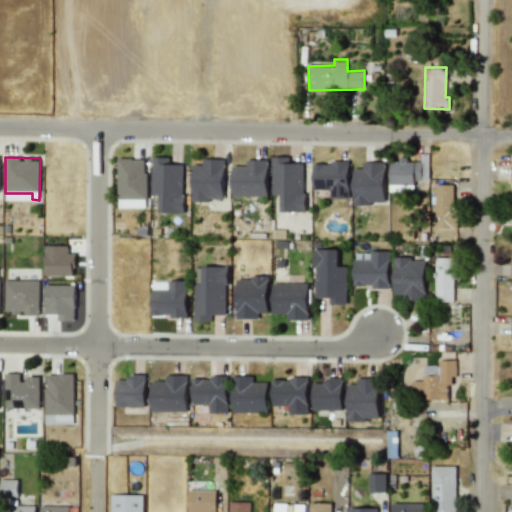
[(170,157),(152,157),(151,194),(159,195),(159,212),(183,213),(184,164),(169,164),(170,157)]
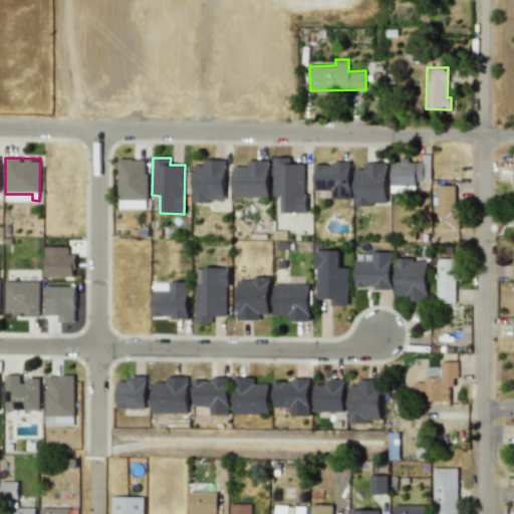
[(273,195),(281,195),(281,212),(305,213),(305,164),(290,164),(290,158),(273,158),(273,195)]
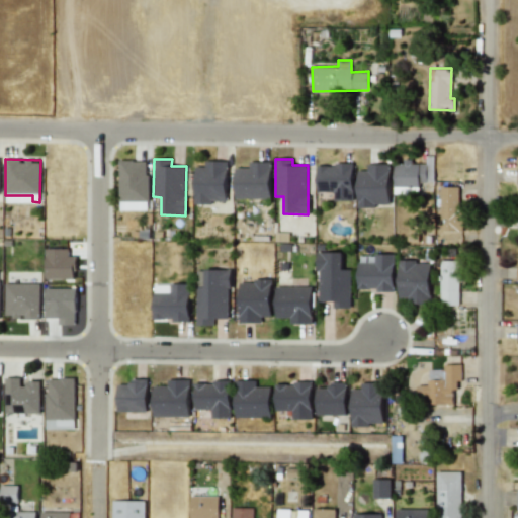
[(148,160),(119,160),(118,209),(148,209),(148,160)]
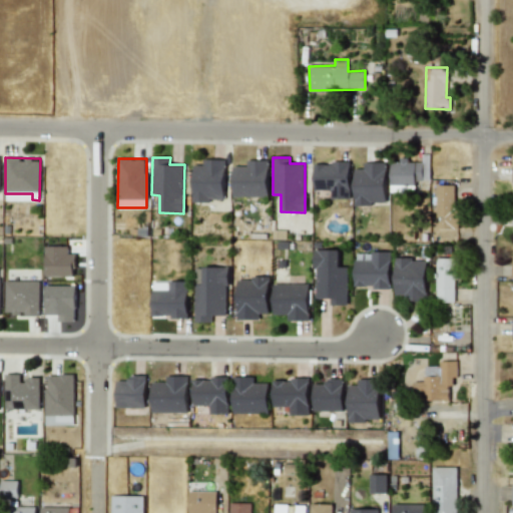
[(192,200),(224,201),(224,159),(202,159),(202,164),(193,164),(192,200)]
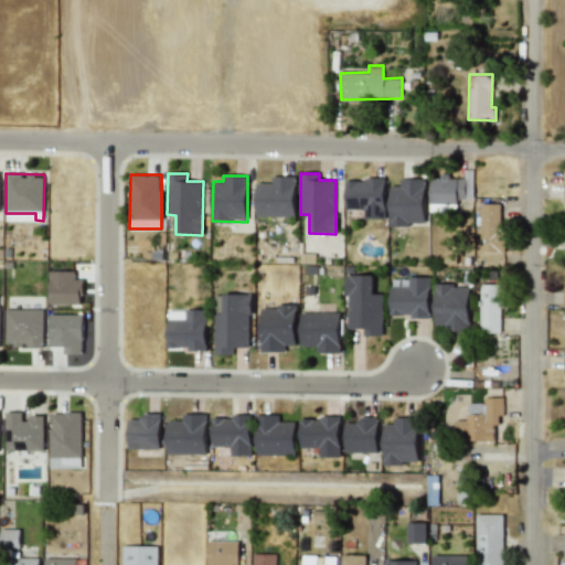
[(256,182),(256,216),(295,216),(295,176),(272,177),(272,182),(256,182)]
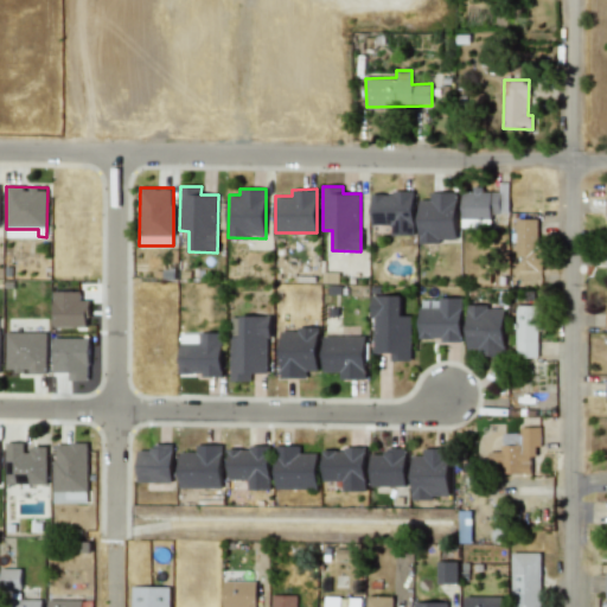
[(462,218),(492,218),(492,213),(508,212),(508,191),(483,191),(483,189),(461,189),(462,218)]
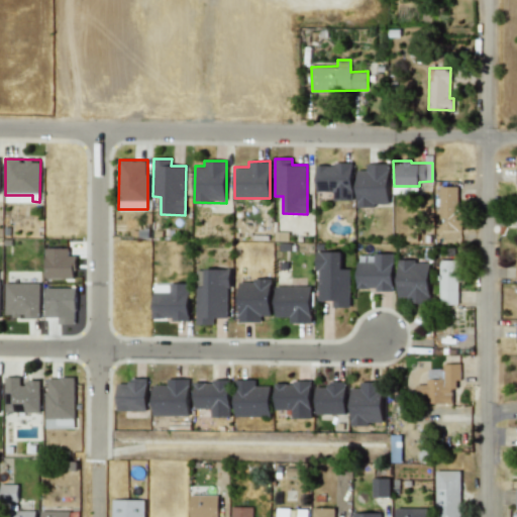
[(356,170),(356,206),(390,205),(389,163),(366,164),(366,170),(356,170)]
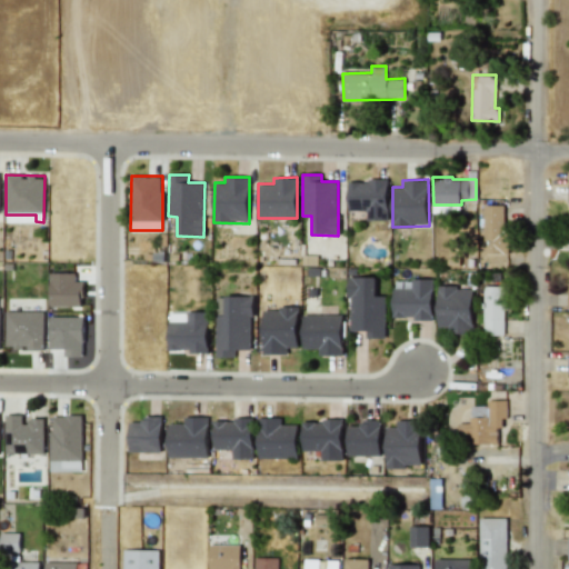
[(388,180),(348,180),(348,210),(366,210),(366,220),(388,220),(388,180)]
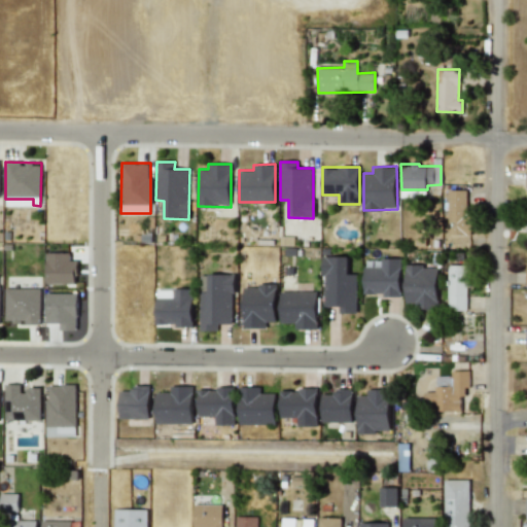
[(468,189),(448,189),(448,235),(468,235),(468,189)]
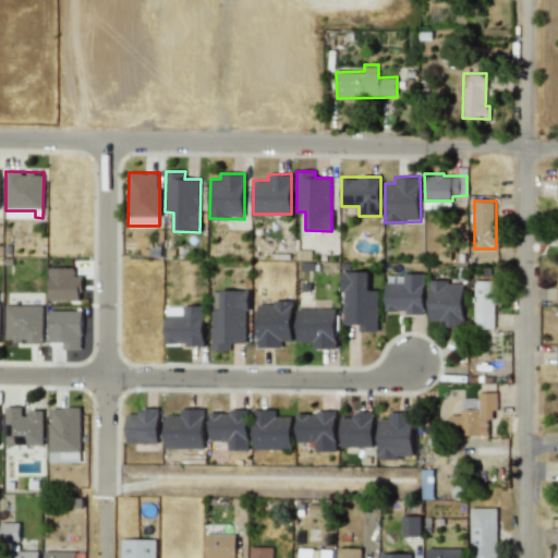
[(49,267),(48,300),(81,301),(81,276),(74,276),(74,268),(49,267)]
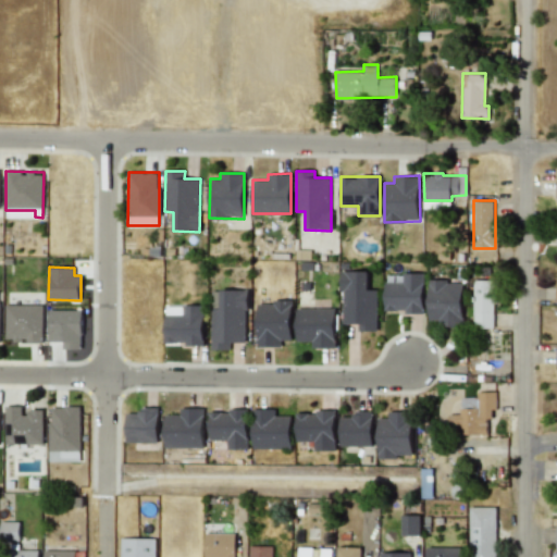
[(376,330),(376,289),(368,289),(367,270),(342,271),(342,323),(358,323),(358,331),(376,330)]
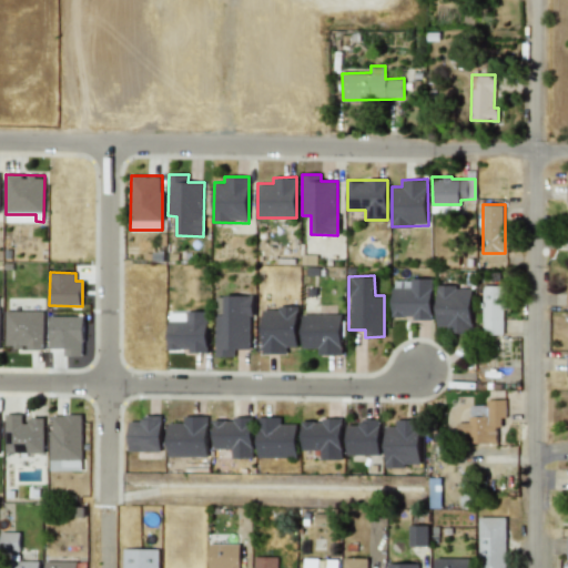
[(392,287),(392,317),(432,318),(432,279),(409,277),(409,287),(392,287)]
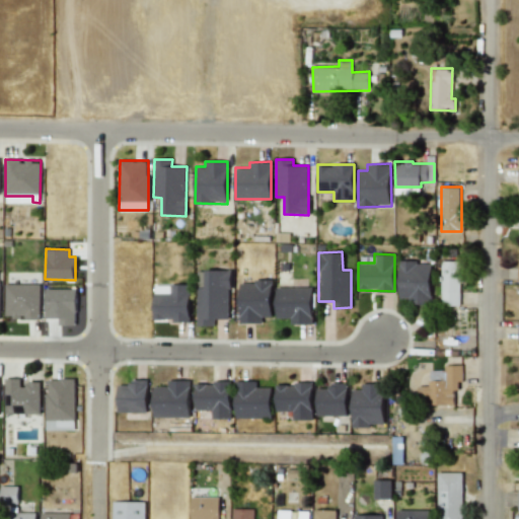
[(431,303),(430,261),(398,262),(399,298),(408,298),(408,304),(431,303)]
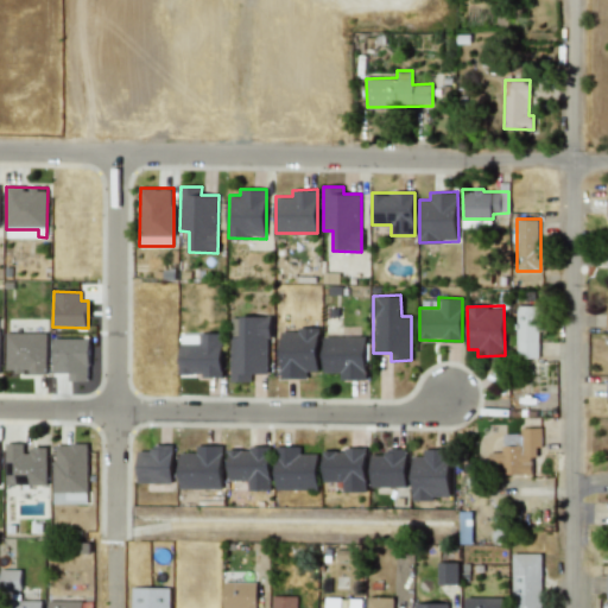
[(538,305),(517,305),(515,358),(537,358),(538,305)]
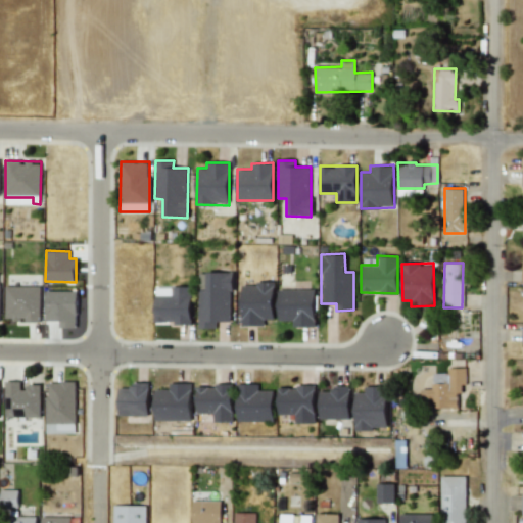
[(198,272),(198,329),(216,329),(216,322),(231,321),(231,272),(198,272)]
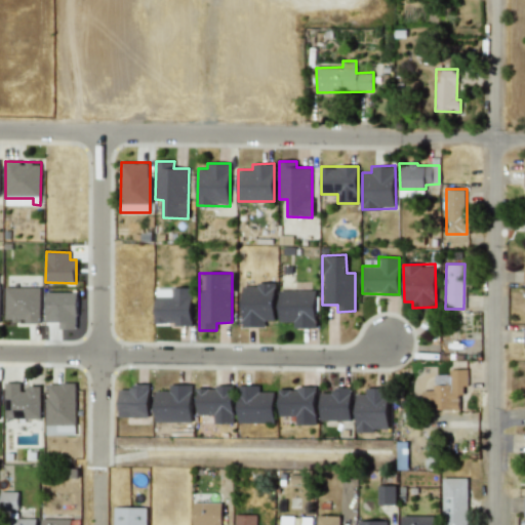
[(275,321),(275,284),(242,284),(243,327),(266,326),(266,321),(275,321)]
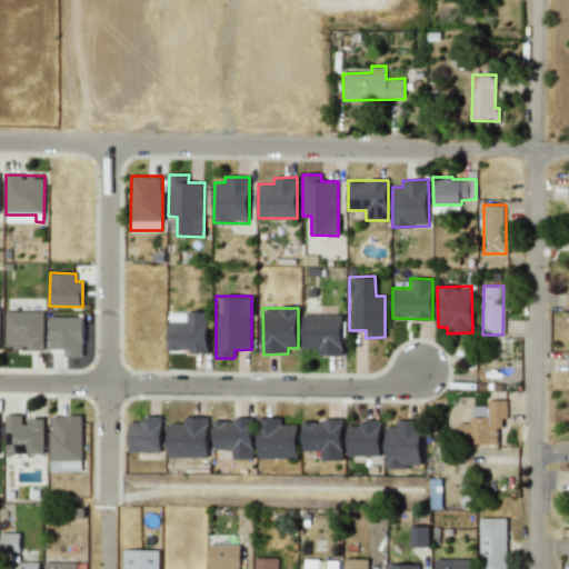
[(45,311),(6,310),(6,348),(43,349),(45,311)]
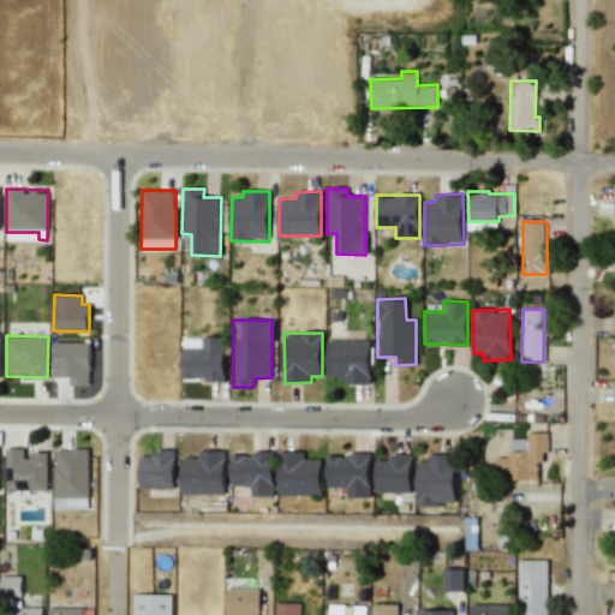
[(181,380),(225,380),(225,336),(181,338),(181,380)]
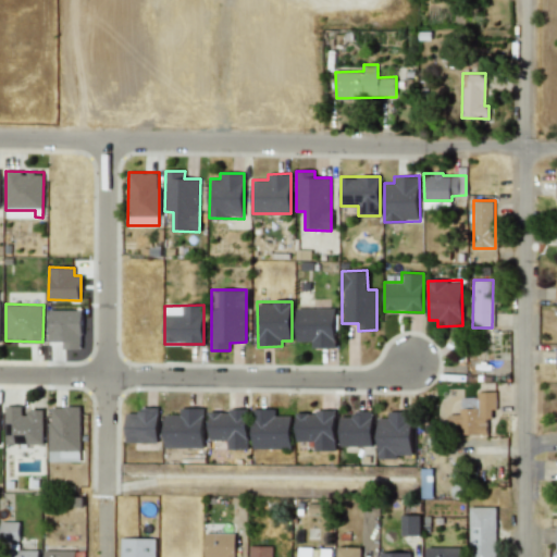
[(335,308),(296,308),(296,341),(312,342),(312,348),(334,348),(335,308)]
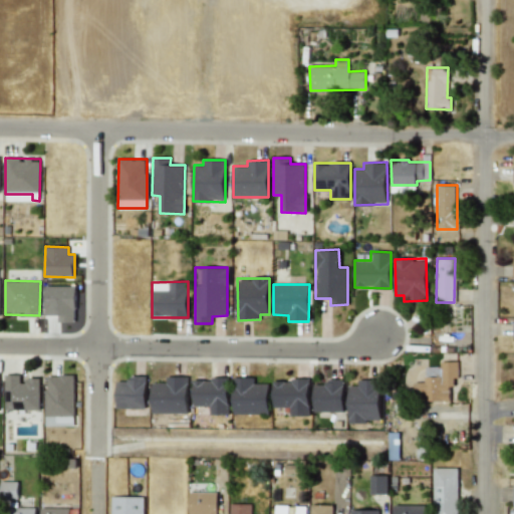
[(45,285),(45,314),(59,314),(59,322),(75,322),(75,286),(45,285)]
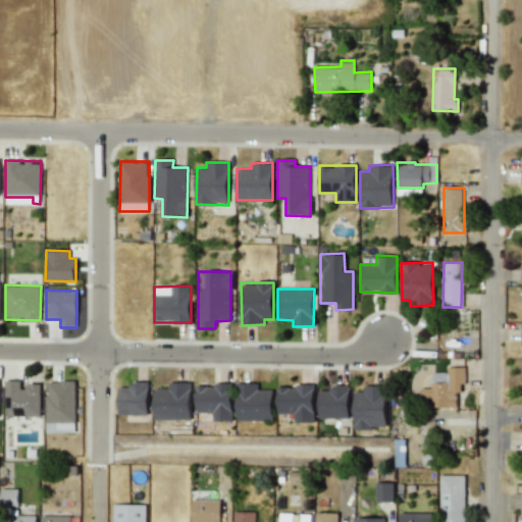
[(431,372),(431,387),(427,387),(427,407),(457,407),(457,393),(463,393),(463,366),(446,366),(446,372),(431,372)]
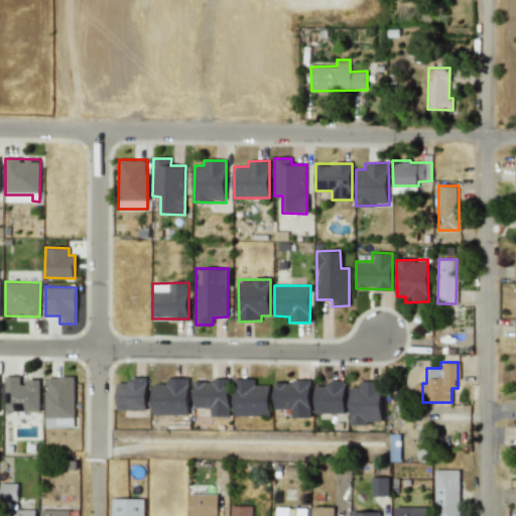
[(40,379),(21,379),(21,376),(5,376),(4,411),(39,411),(40,379)]
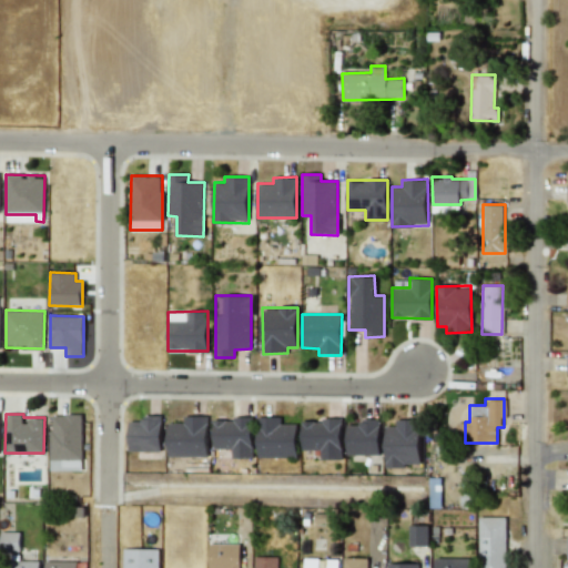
[(50,470),(82,469),(82,415),(50,415),(50,470)]
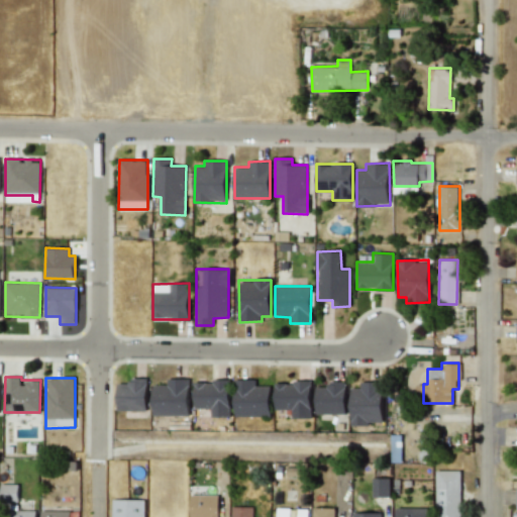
[(146,410),(146,379),(129,378),(129,384),(117,383),(117,410),(146,410)]
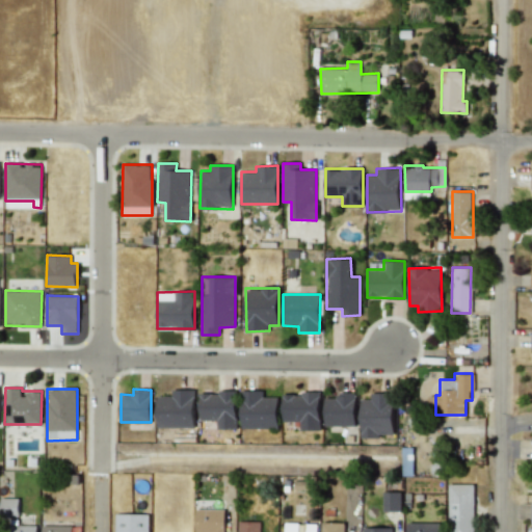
[(158,396),(158,428),(194,427),(193,390),(171,390),(173,396),(158,396)]
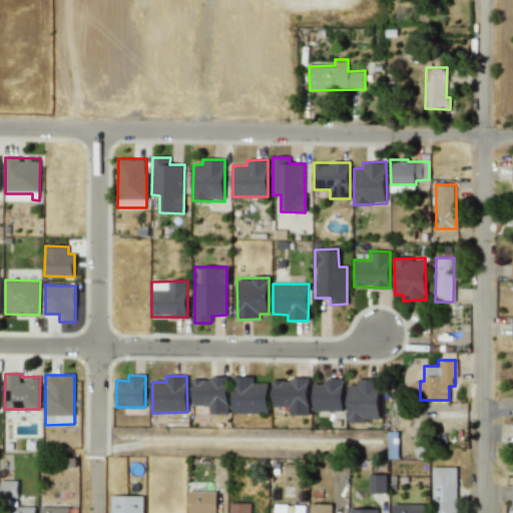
[(232,413),(269,413),(269,383),(253,382),(253,377),(233,376),(232,413)]
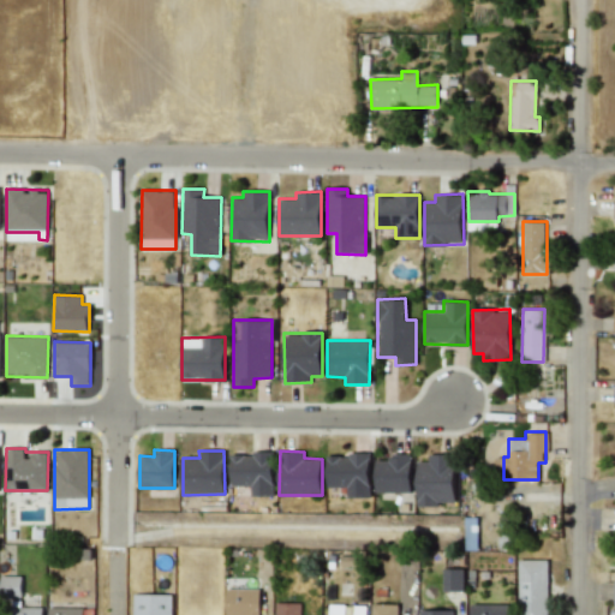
[(273,453),(231,453),(231,485),(250,485),(250,496),(274,496),(273,453)]
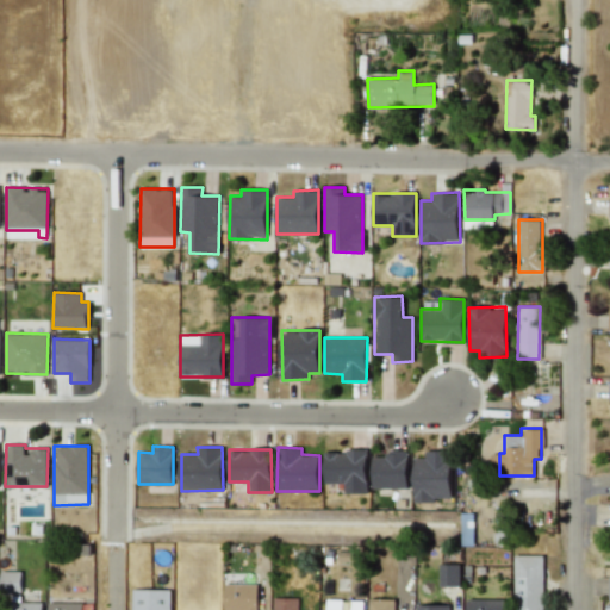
[(408,487),(408,449),(387,449),(386,456),(373,456),(372,487),(408,487)]
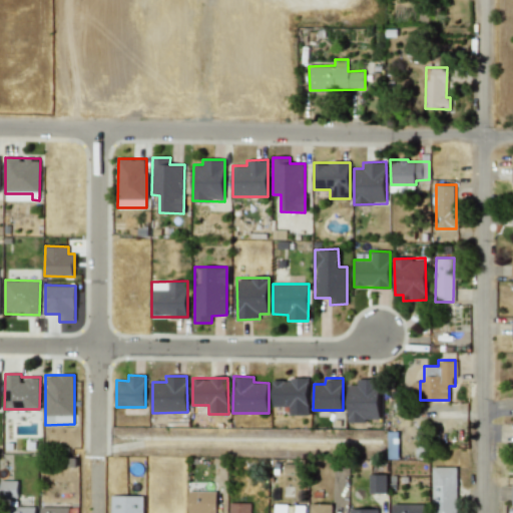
[(273,379),(273,406),(289,406),(289,415),(308,415),(309,379),(273,379)]
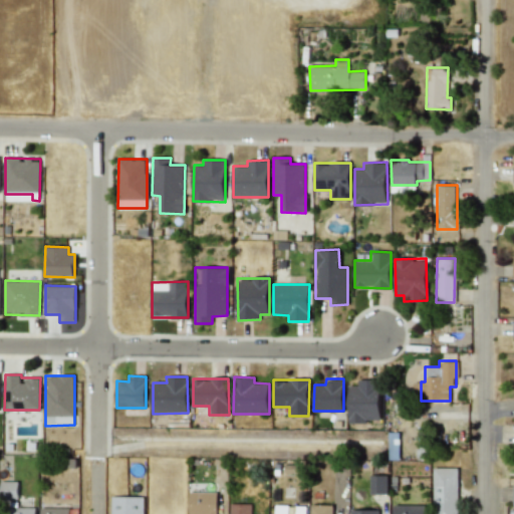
[(380,379),(357,379),(357,386),(349,384),(348,421),(379,422),(380,379)]
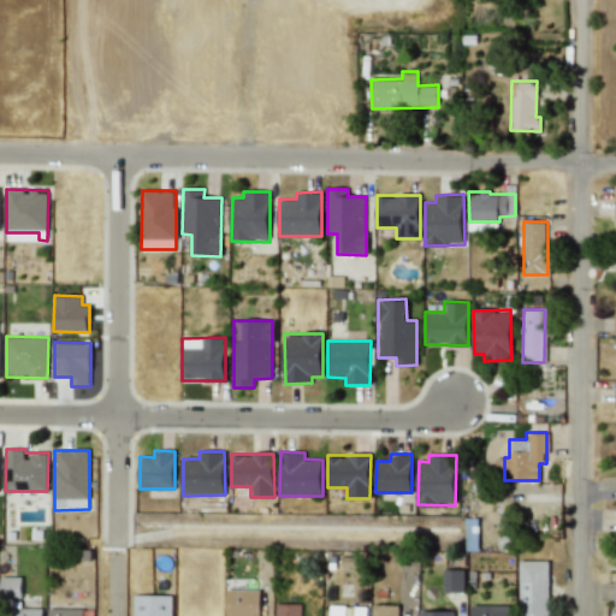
[(548,615),(549,561),(520,560),(519,615),(548,615)]
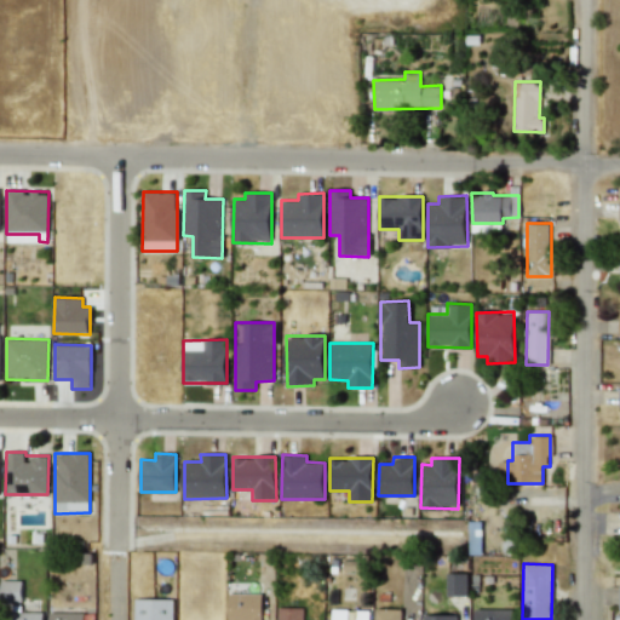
[(466,596),(466,573),(447,573),(446,595),(466,596)]
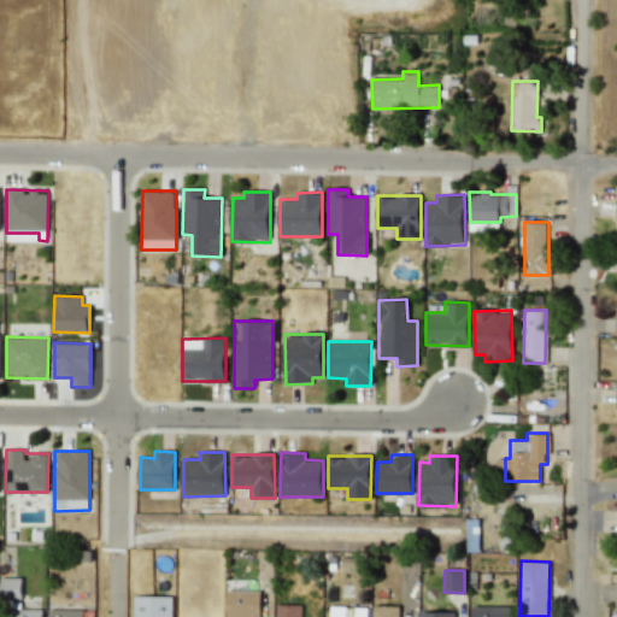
[(0,599),(21,599),(22,577),(0,577),(0,599)]
